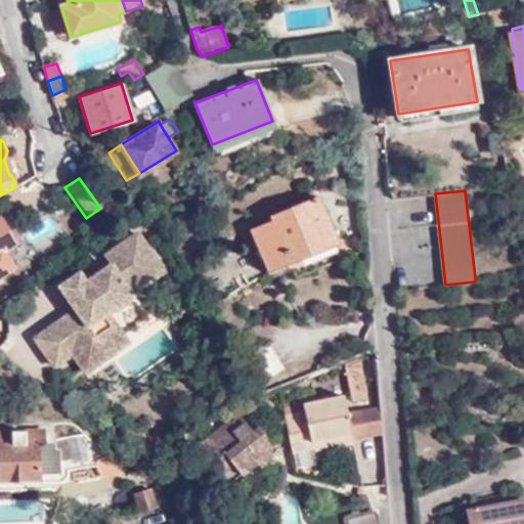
[(337,242),(316,197),(271,217),(273,221),(251,231),(270,272),(290,263),(296,276),(358,250),(352,234),(337,242)]
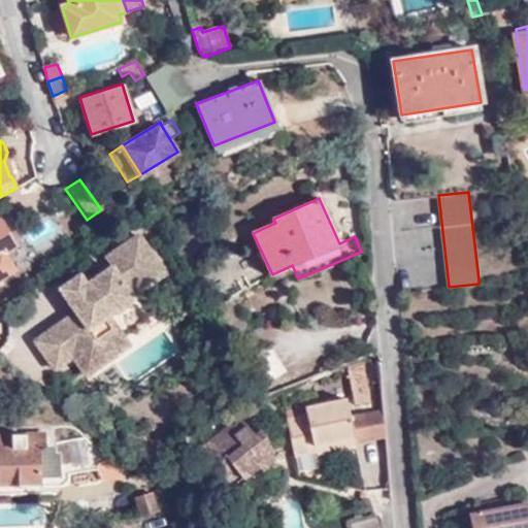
[(0,276),(10,270),(2,257),(14,249),(0,226),(0,276)]
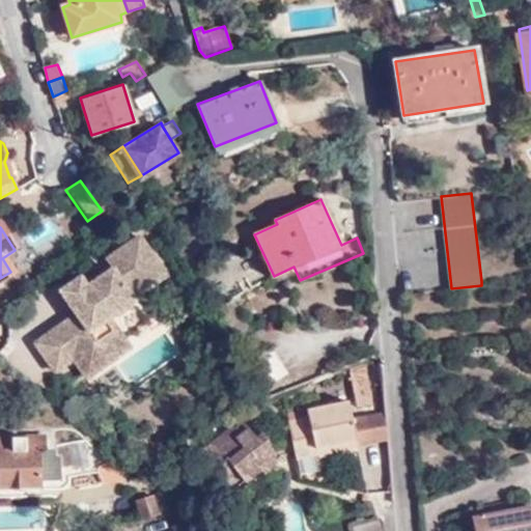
[(71,358),(119,324),(113,315),(137,299),(133,292),(166,270),(140,233),(106,257),(112,266),(89,281),(84,273),(60,288),(76,311),(34,339),(55,368),(71,358)]
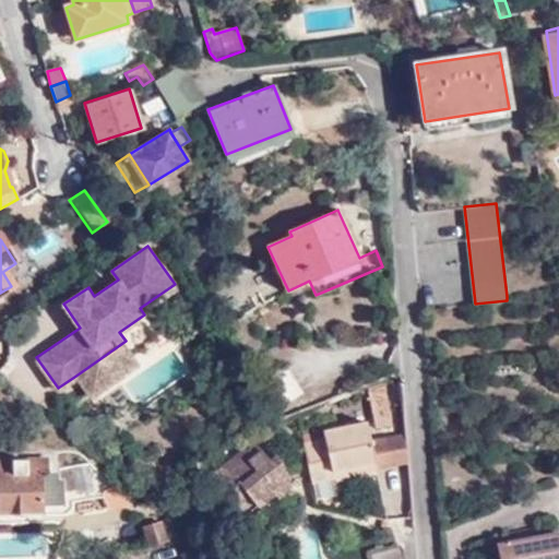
[(90,399),(141,364),(126,341),(74,377),(90,399)]
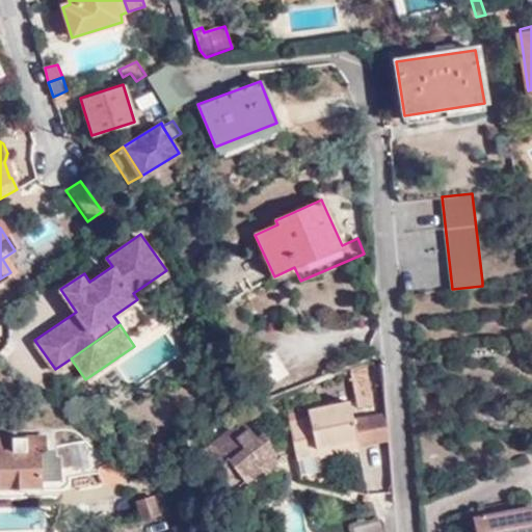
[(373,401),(368,366),(349,369),(355,404),(373,401)]
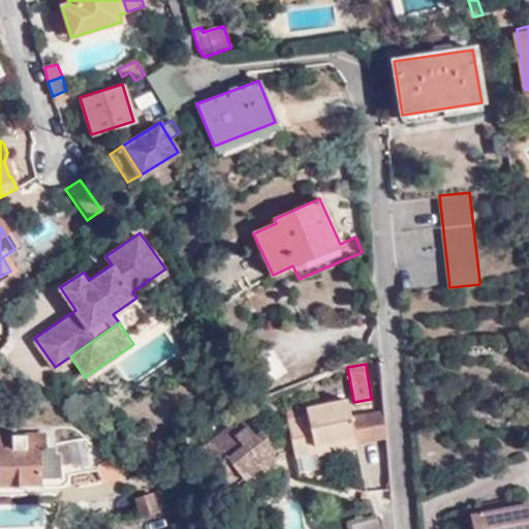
[(282,411),(290,448),(310,444),(309,438),(347,430),(339,392),(299,400),(300,408),(282,411)]
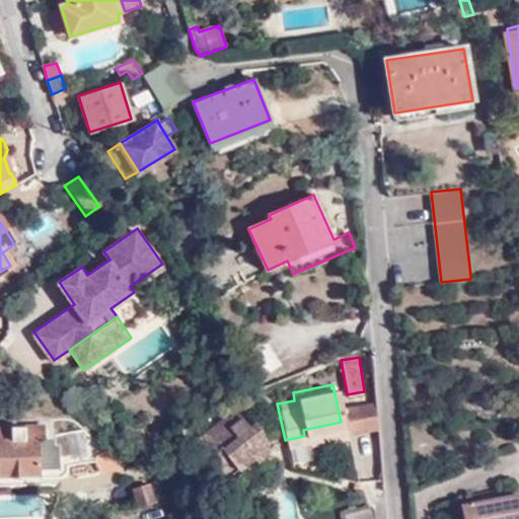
[(366,423),(364,397),(350,398),(352,425),(366,423)]
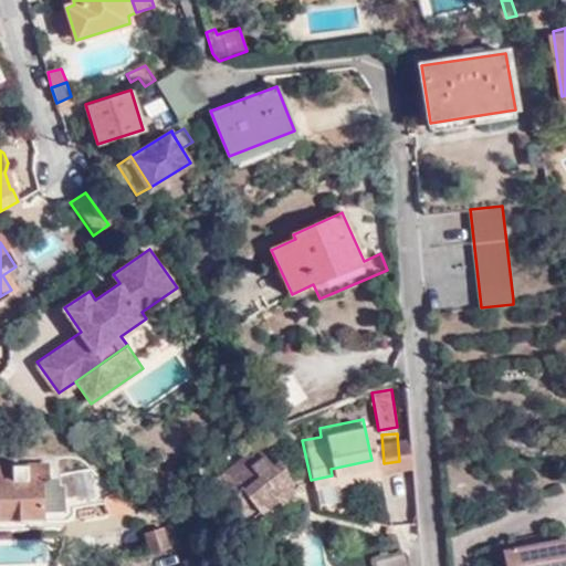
[(258,450),(210,489),(212,492),(222,491),(242,530),(250,524),(279,503),(281,506),(294,495),(286,473),(280,465),(273,470),(258,450)]
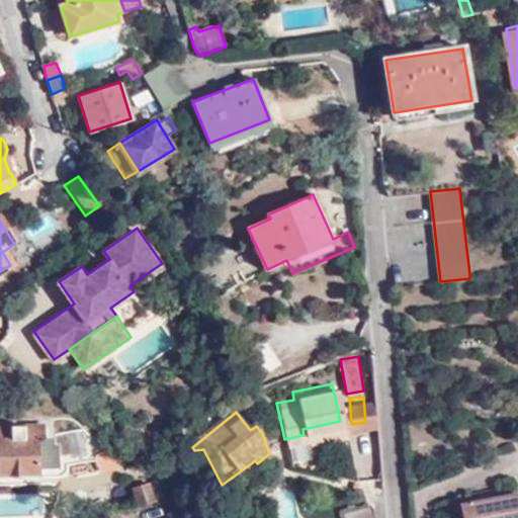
[(303,429),(304,435),(341,428),(340,421),(303,429)]
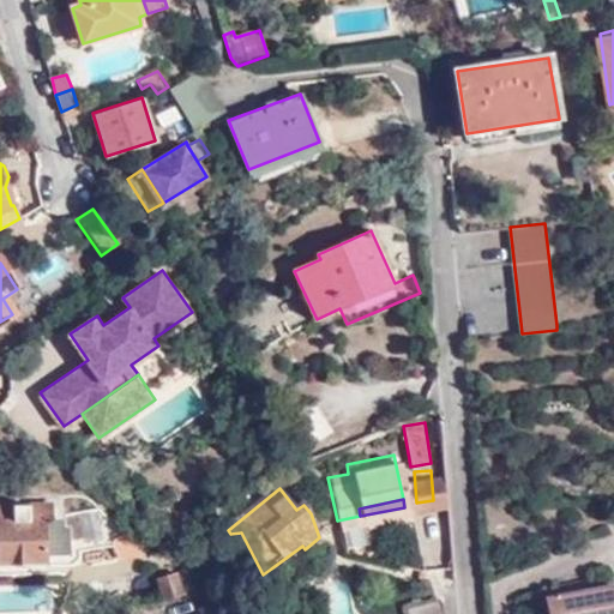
[(0,559),(46,558),(44,552),(71,551),(70,529),(64,529),(64,516),(52,517),(50,503),(12,505),(13,519),(0,519),(0,559)]
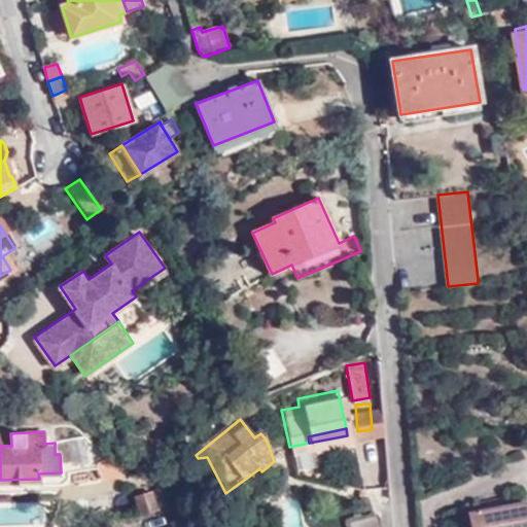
[(359,485),(383,483),(380,443),(356,444),(359,485)]
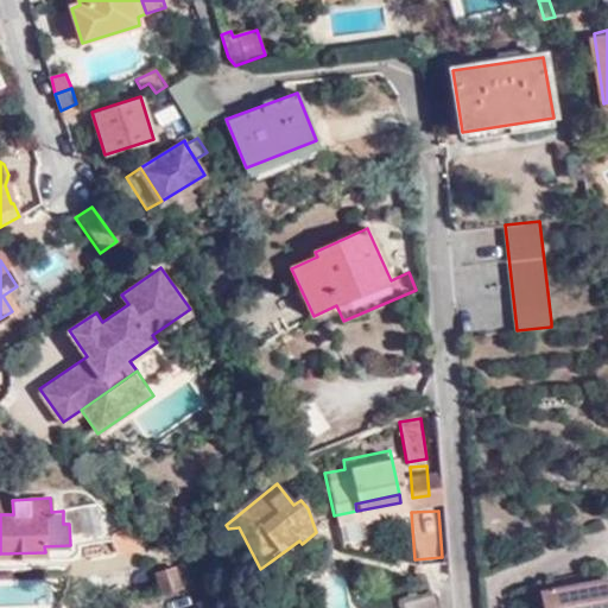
[(144,536),(132,521),(114,531),(115,549),(144,546),(144,536)]
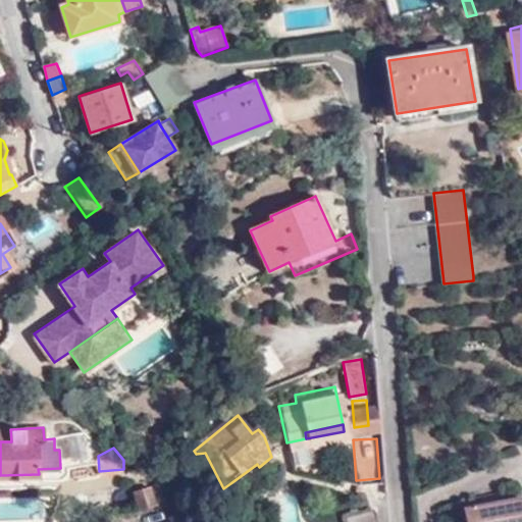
[(205,453),(196,454),(215,477),(223,488),(205,453)]
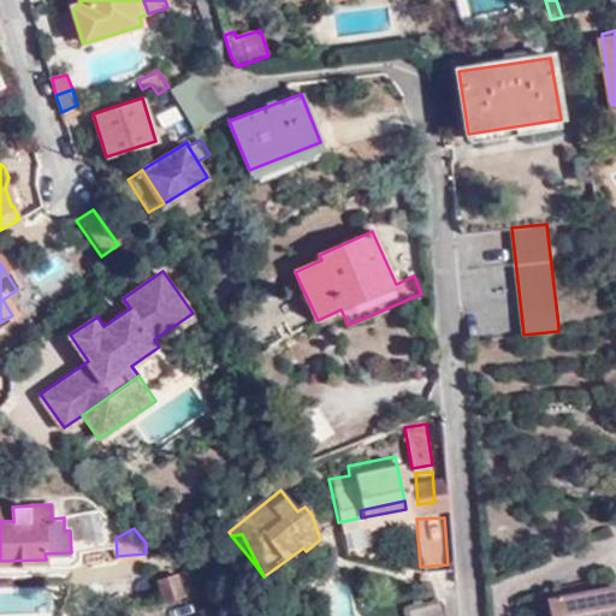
[(157,580),(163,598),(175,594),(187,591),(179,572),(157,580)]
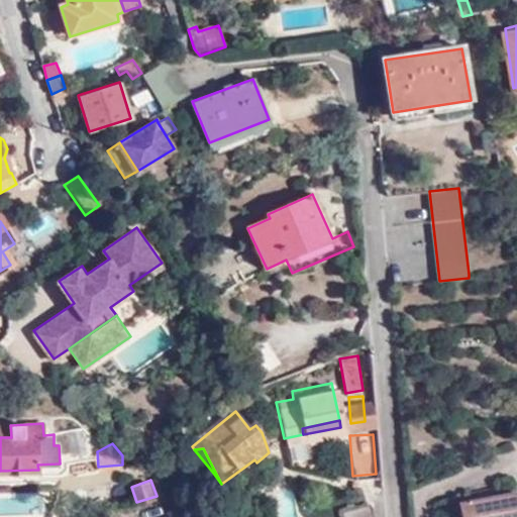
[(516,516),(516,496),(516,492),(495,497),(493,489),(470,493),(471,501),(460,504),(462,516),(516,516)]
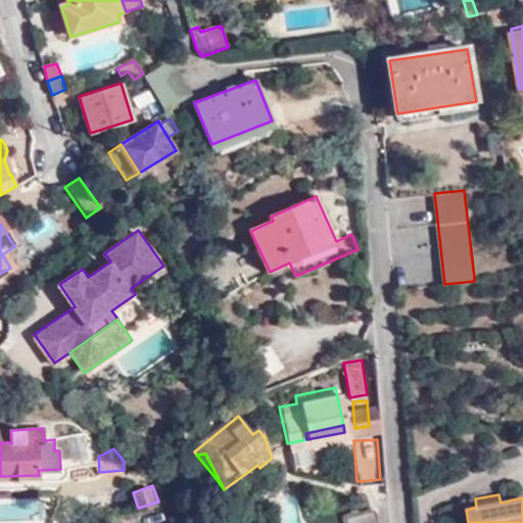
[(344,522),(377,522),(374,509),(343,516),(344,522)]
